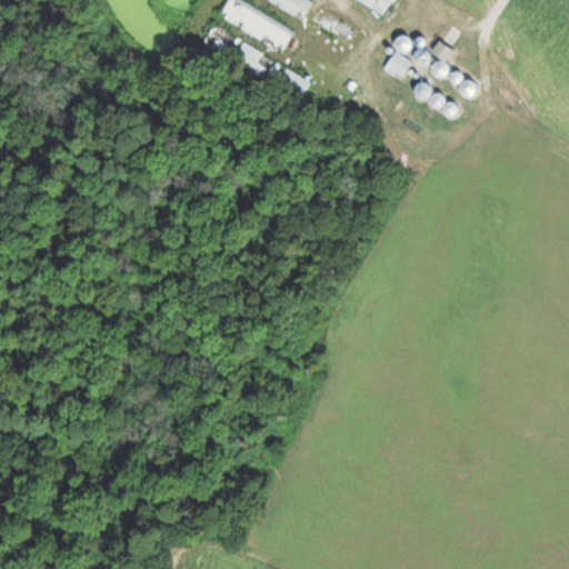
[(229,0),(221,15),(283,52),(296,31),(243,0),(229,0)]
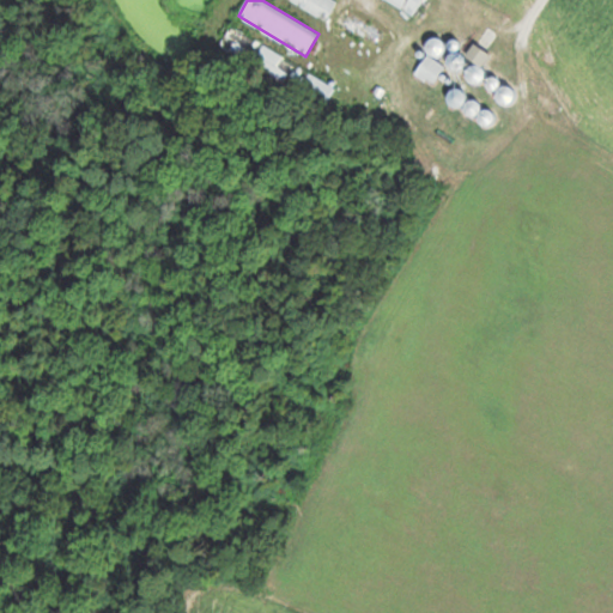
[(338,0),(290,0),(327,20),(338,0)]
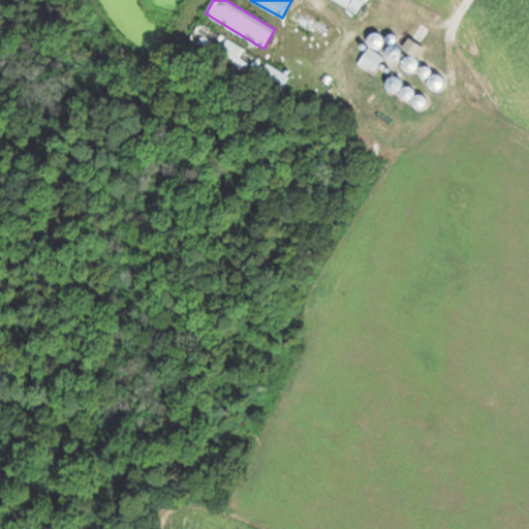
[(335,0),(359,12),(365,0),(335,0)]
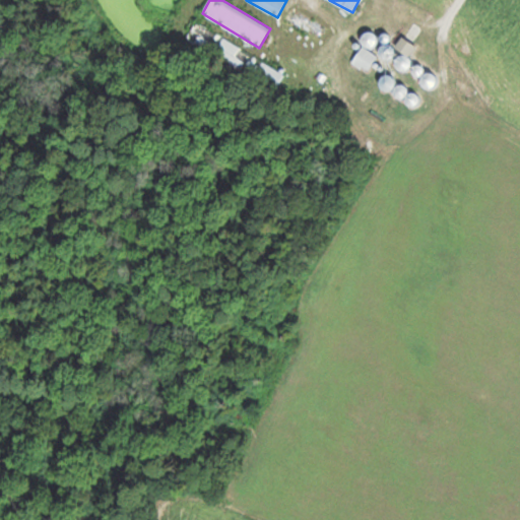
[(276,91),(286,73),(195,22),(185,41),(276,91)]
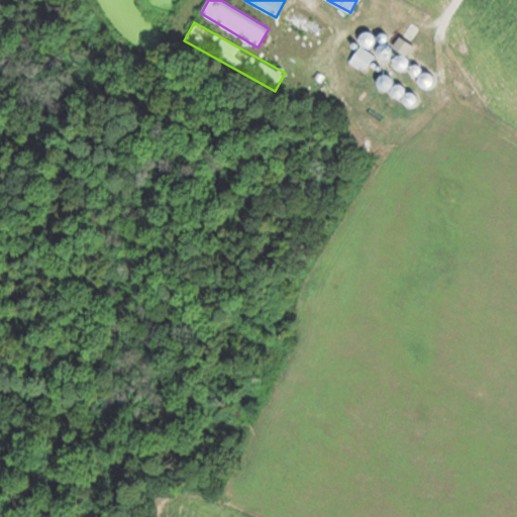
[(393,66),(403,69),(412,43),(403,40),(398,53),(397,53),(393,66)]
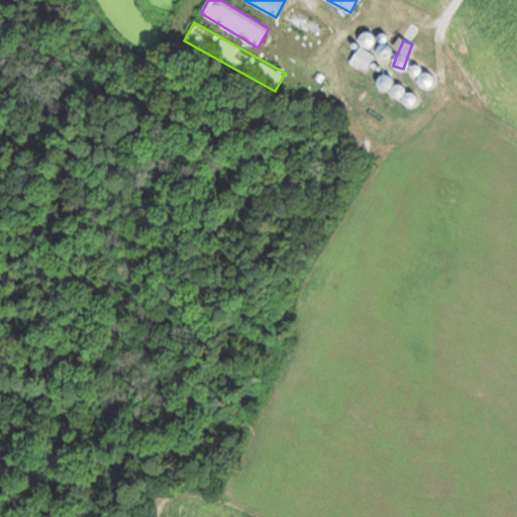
[(366,73),(377,57),(362,46),(350,62),(366,73)]
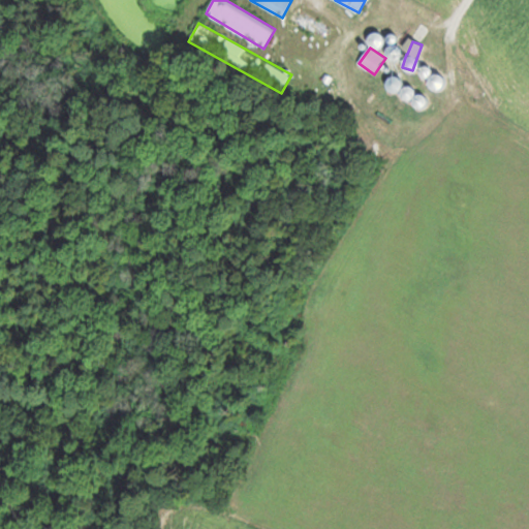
[(436,89),(444,80),(438,74),(430,84),(436,89)]
